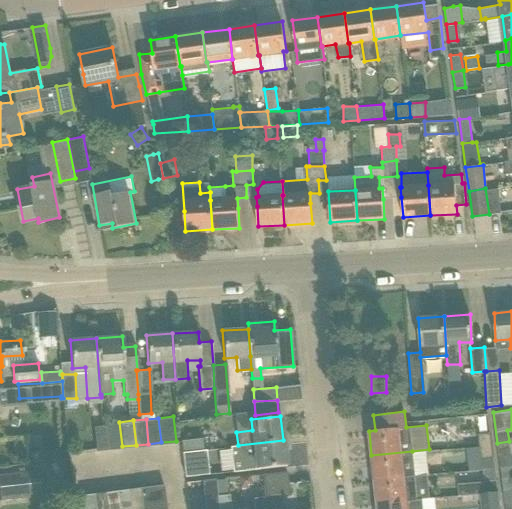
[(119,422),(107,423),(108,448),(122,446),(119,422)]
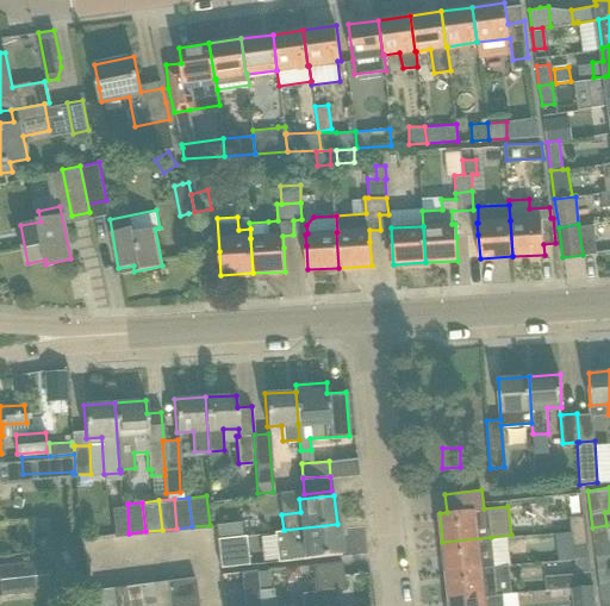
[(129,533),(128,504),(111,505),(113,535),(129,533)]
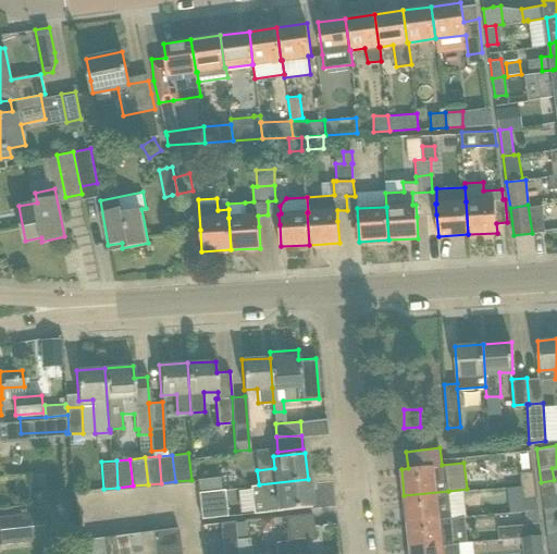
[(520,471),(521,483),(534,482),(532,470),(520,471)]
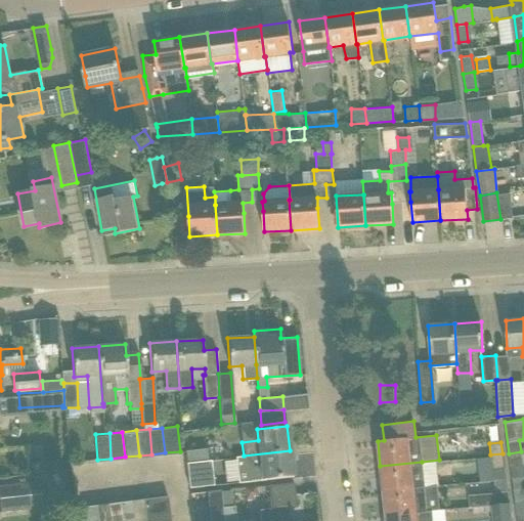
[(24,446),(12,447),(13,462),(26,461),(24,446)]
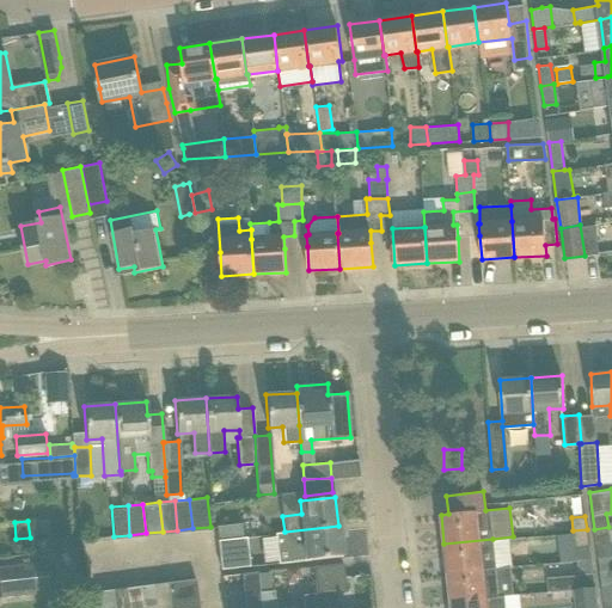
[(216,523),(218,535),(242,534),(240,522),(216,523)]
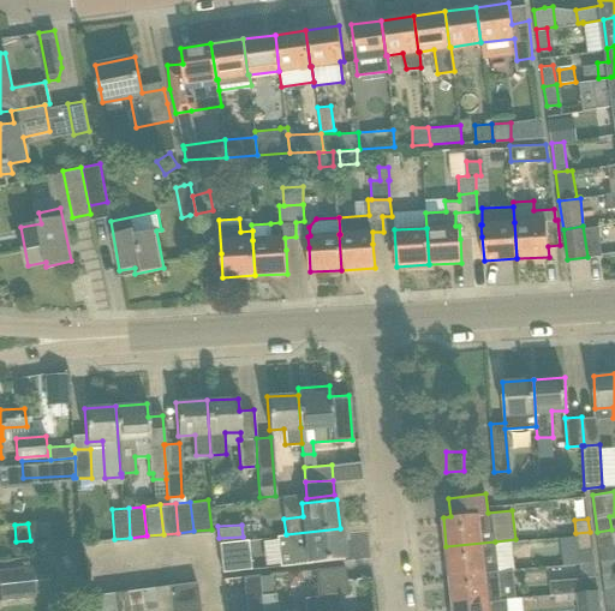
[(286,534),(276,535),(279,564),(308,562),(344,558),(340,528),(286,534)]
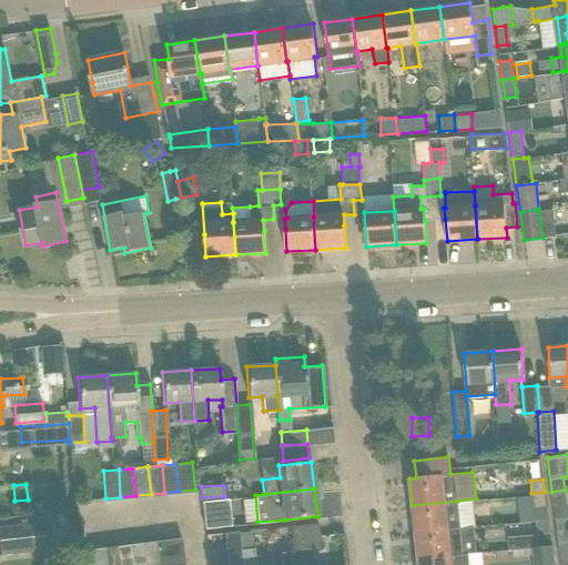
[(565,490),(551,492),(554,504),(566,502),(565,490)]
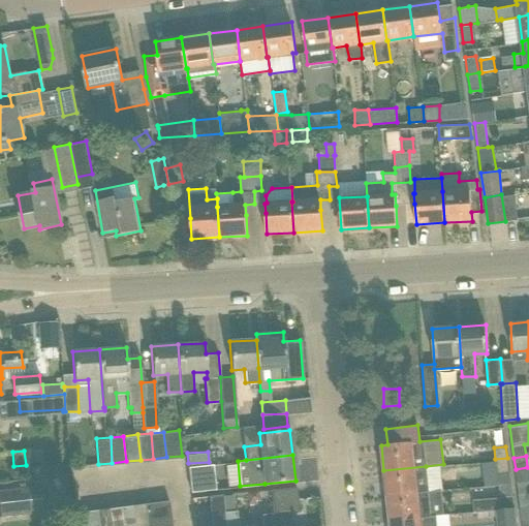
[(507,458),(495,459),(497,471),(508,469),(507,458)]
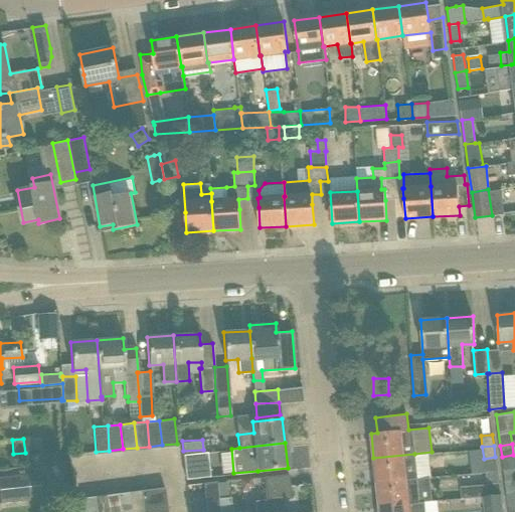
[(183,453),(186,476),(209,475),(207,451),(183,453)]
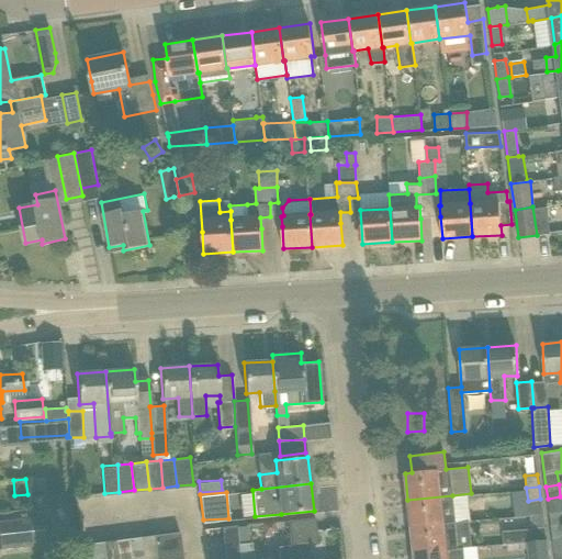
[(407,500),(411,526),(454,521),(452,495),(407,500)]
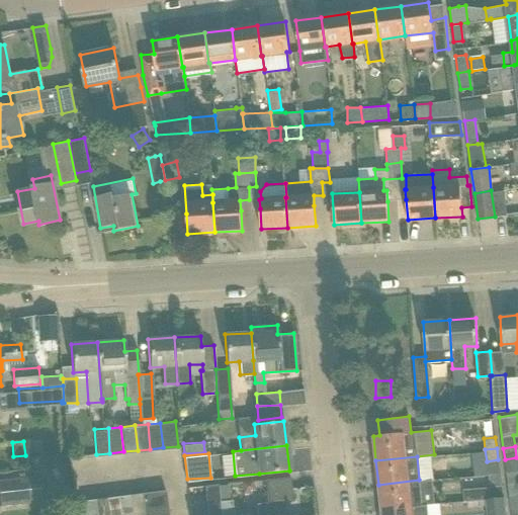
[(42,502),(39,476),(0,479),(0,496),(1,506),(42,502)]
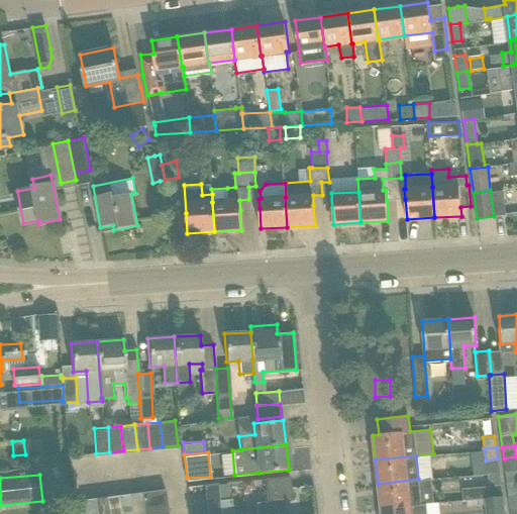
[(265,479),(267,501),(268,501),(269,513),(281,513),(280,500),(292,498),(290,476),(265,479)]
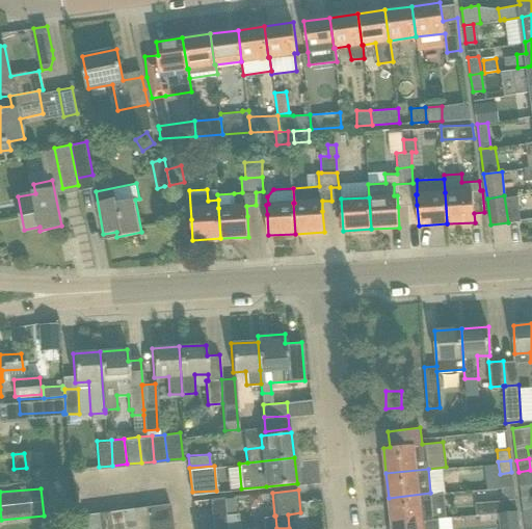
[(389,498),(392,523),(434,518),(430,493),(389,498)]
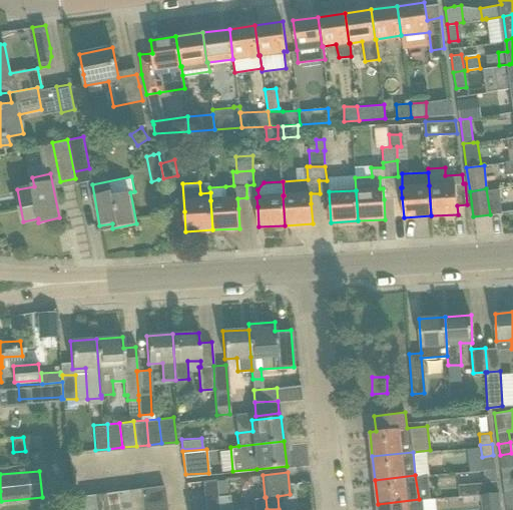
[(250,482),(250,476),(238,477),(239,487),(246,487),(250,482)]
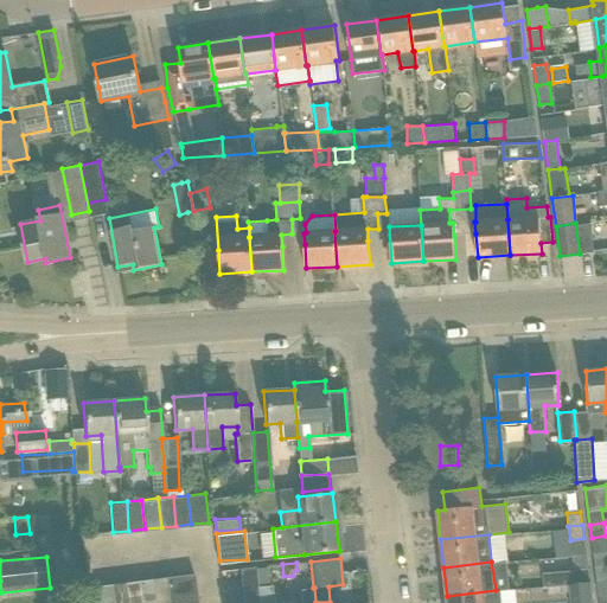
[(606,565),(595,566),(596,581),(606,579),(606,565)]
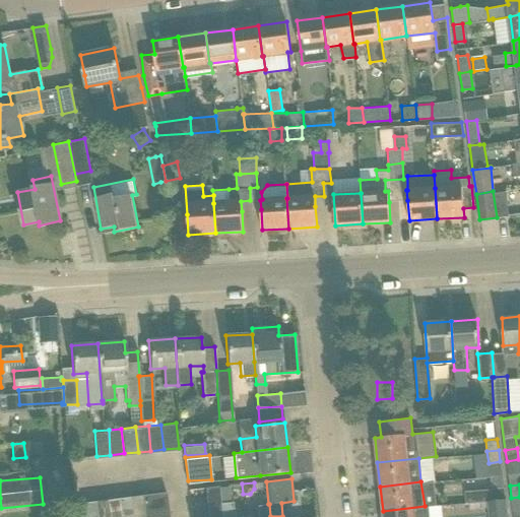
[(201,488),(202,497),(219,496),(218,487),(201,488)]
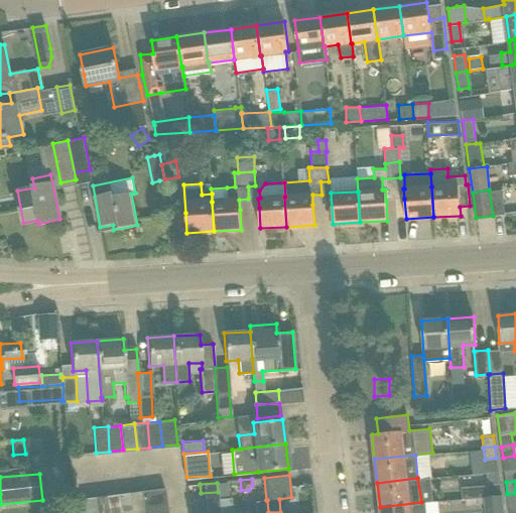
[(463,499),(484,496),(501,494),(500,483),(488,484),(461,487),(463,499)]
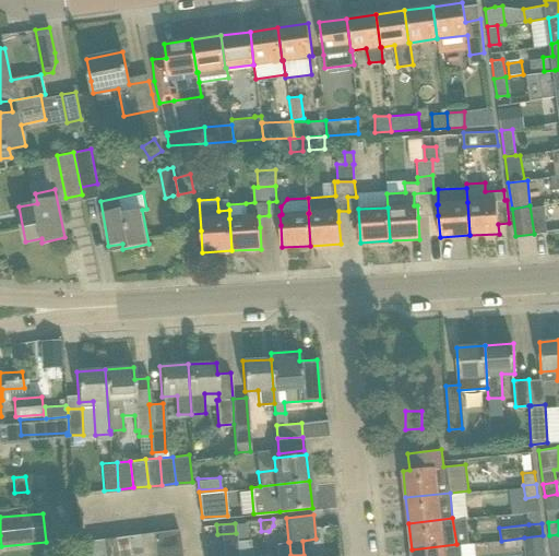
[(181,555),(179,529),(166,530),(168,555),(181,555)]
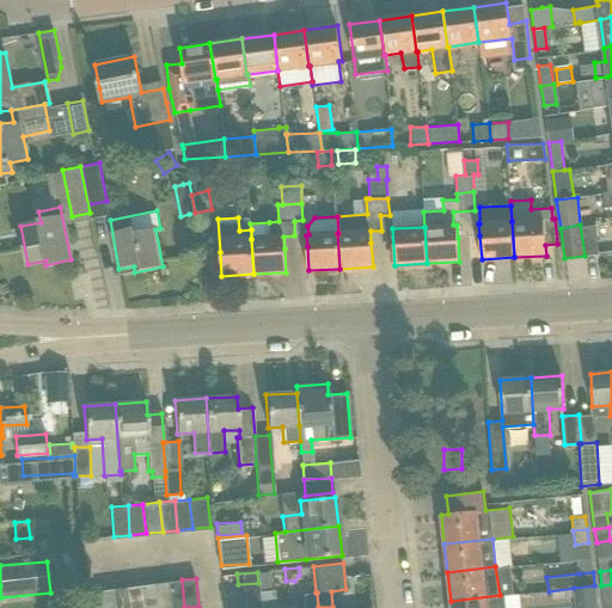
[(184,607),(182,579),(167,581),(170,607),(184,607)]
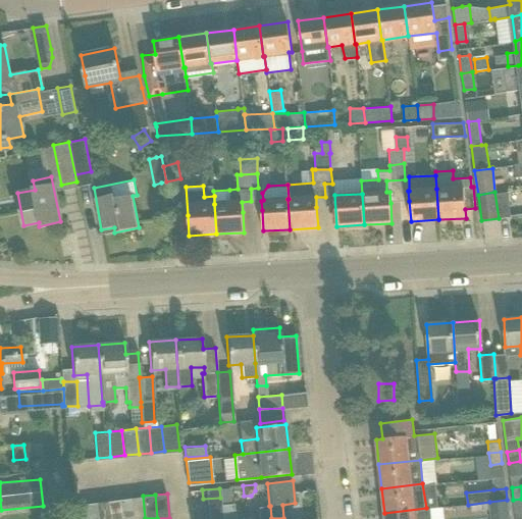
[(145,518),(143,496),(131,498),(133,518),(145,518)]
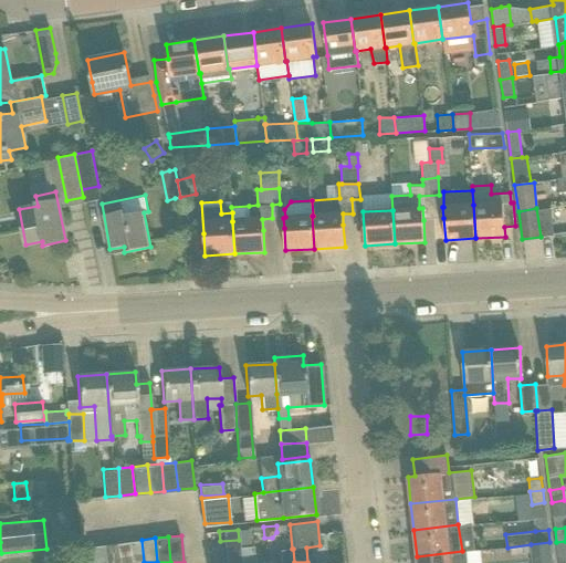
[(144,562),(142,540),(129,541),(130,562),(144,562)]
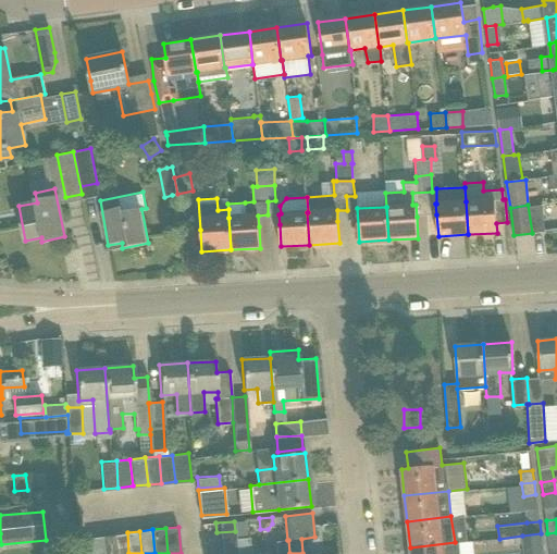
[(128,553),(127,532),(114,534),(116,553),(128,553)]
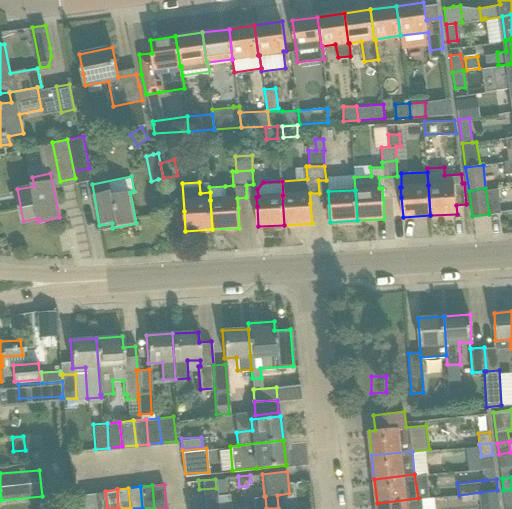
[(511,508),(511,489),(503,490),(505,502),(505,508),(511,508)]
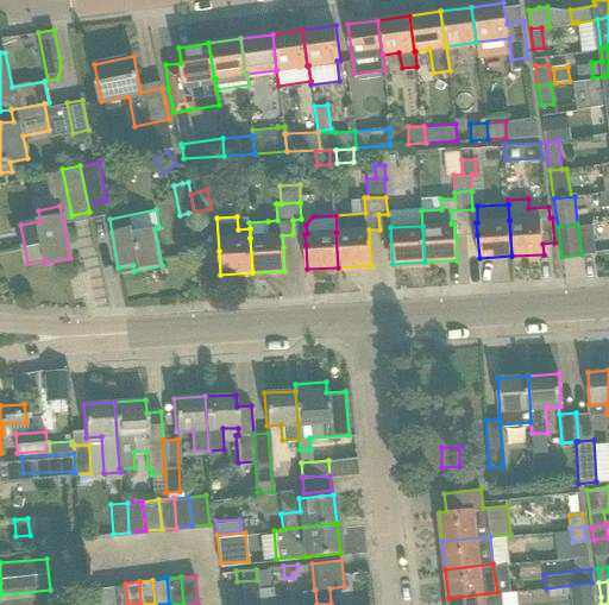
[(595,604),(594,597),(591,583),(571,585),(572,604),(595,604)]
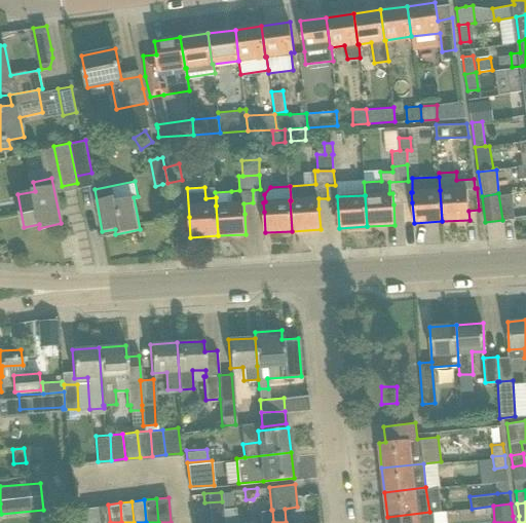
[(110,522),(108,505),(96,506),(98,522),(110,522)]
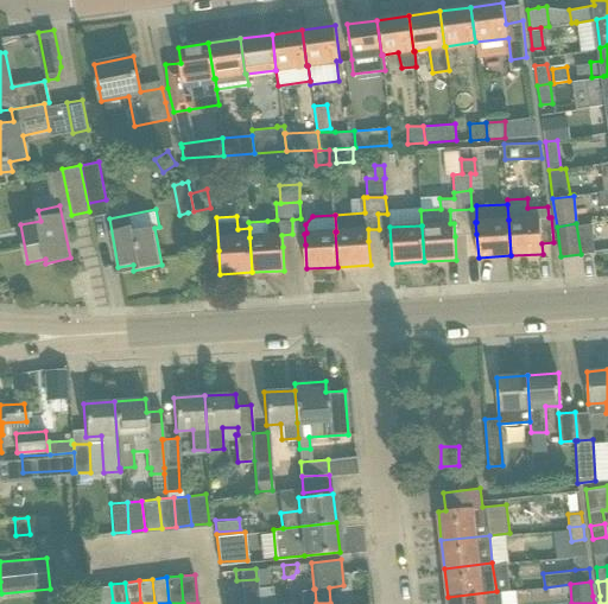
[(113,603),(111,584),(96,585),(97,603),(113,603)]
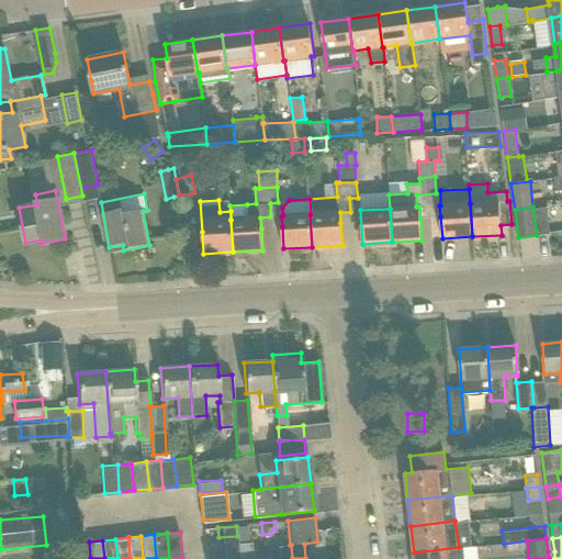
[(237,544),(238,558),(251,558),(250,543),(237,544)]
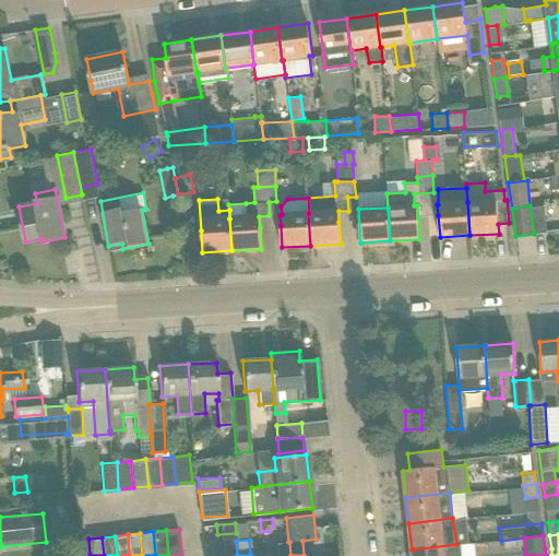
[(277,555),(290,555),(289,542),(288,542),(276,543),(277,555)]
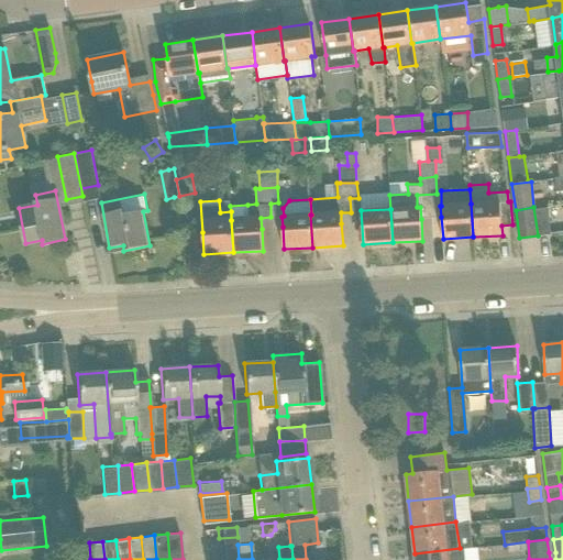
[(415,553),(415,559),(465,559),(464,548),(460,549),(460,548),(415,553)]
